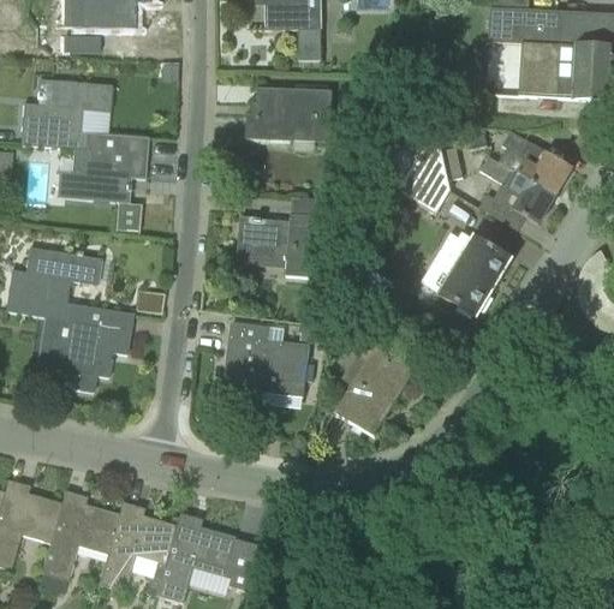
[(71,0),(71,25),(136,27),(136,1),(150,1),(150,0),(71,0)]
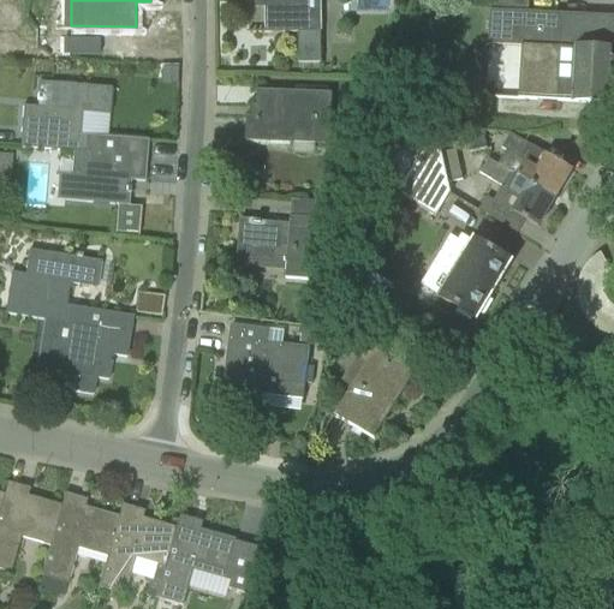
[(322,59),(321,28),(321,0),(266,0),(267,29),(298,29),(298,59),(322,59)]
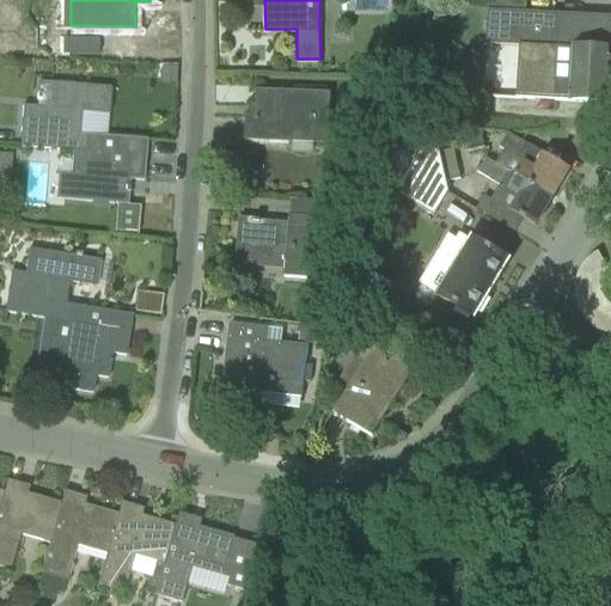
[(610,12),(527,7),(489,5),(487,41),(520,43),(574,46),(570,98),(610,101),(610,12)]
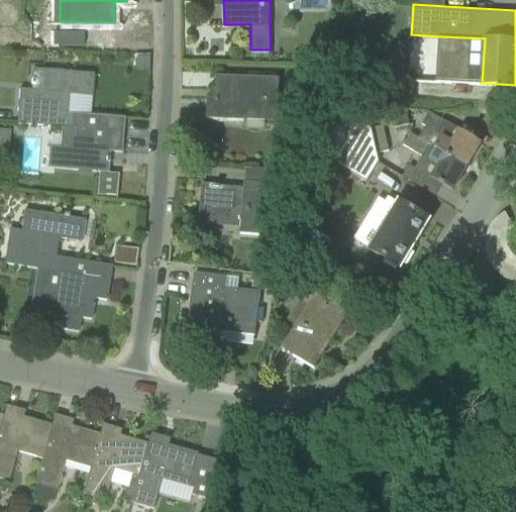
[(136,65),(149,65),(149,54),(136,53),(136,65)]
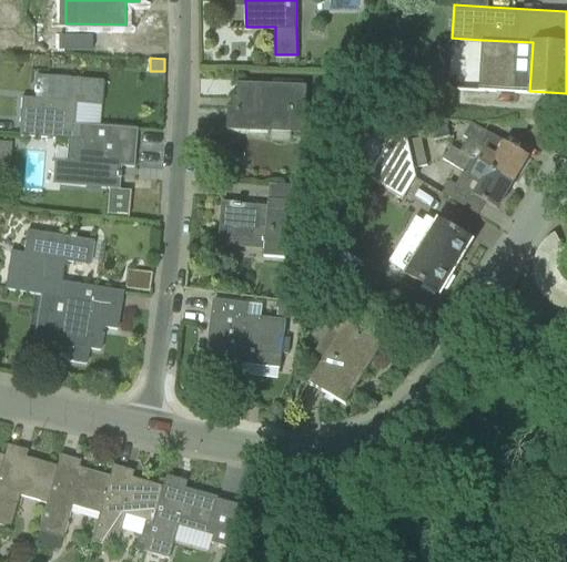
[(23,133),(77,138),(78,122),(73,122),(76,100),(94,101),(95,78),(37,72),(34,95),(22,94),(20,118),(24,119),(23,133)]
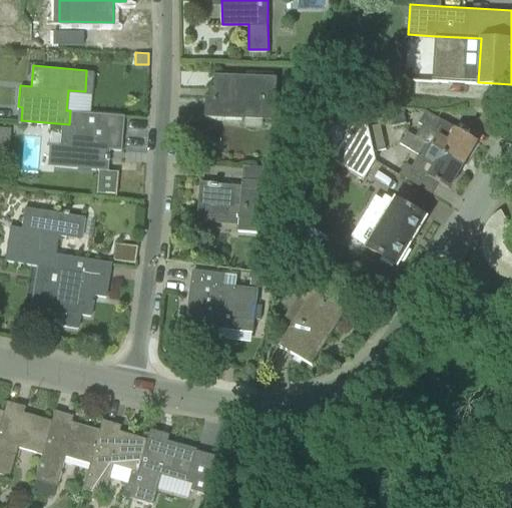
[(308,69),(307,82),(319,83),(320,70),(308,69)]
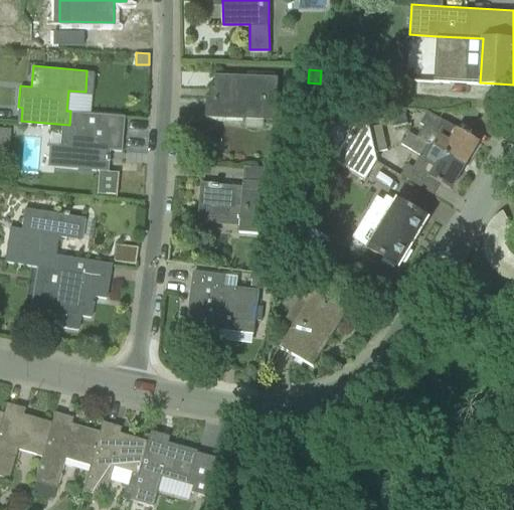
[(279,75),(217,73),(216,97),(208,96),(207,115),(277,118),(279,75)]
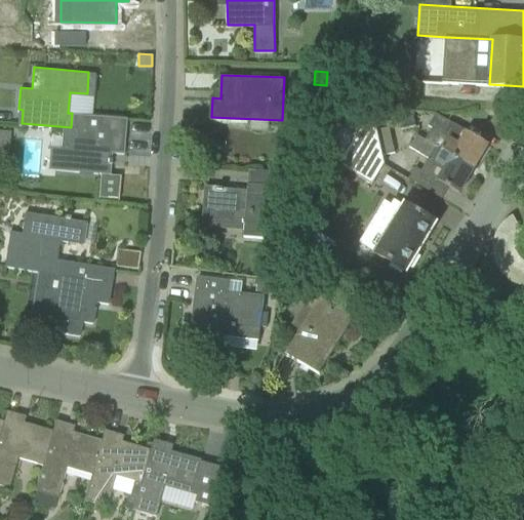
[(433,126),(427,136),(475,167),(489,143),(436,111),(429,124),(433,126)]
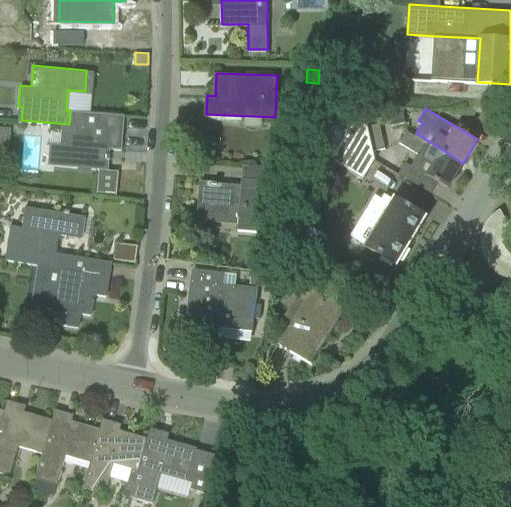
[(119,114),(70,110),(69,124),(73,124),(72,142),(55,141),(54,163),(107,168),(109,147),(120,148),(122,127),(118,126),(119,114)]
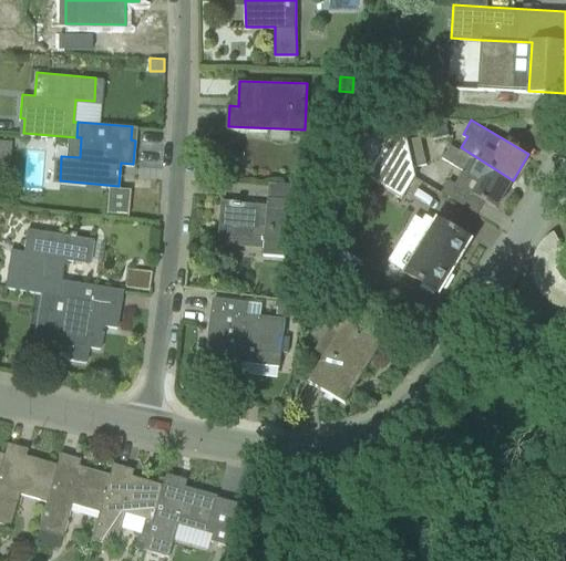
[(432,126),(433,132),(434,136),(449,133),(446,122),(432,126)]
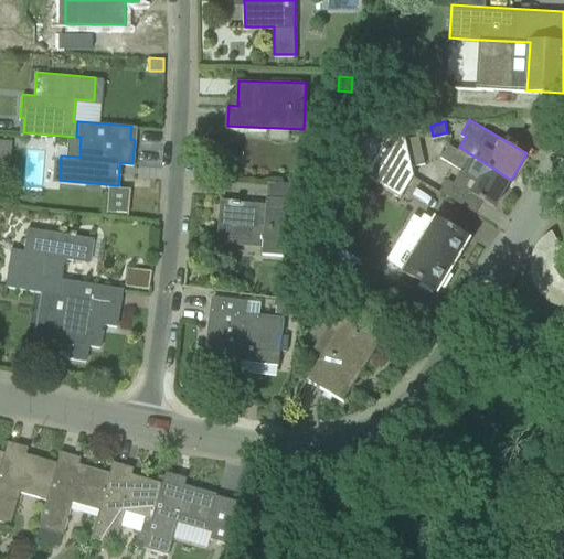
[(419,132),(406,136),(412,163),(426,160),(419,132)]
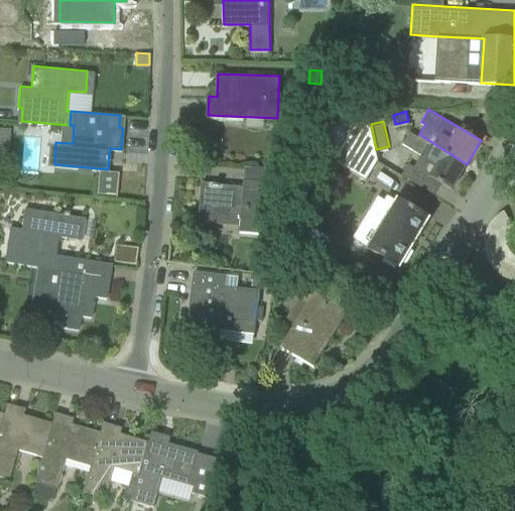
[(379,159),(376,149),(371,124),(371,122),(356,122),(335,156),(333,159),(367,179),(379,159)]
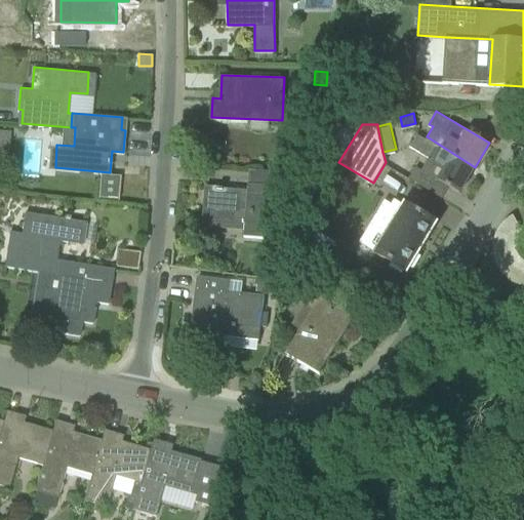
[(0,128),(0,141),(9,142),(10,129),(0,128)]
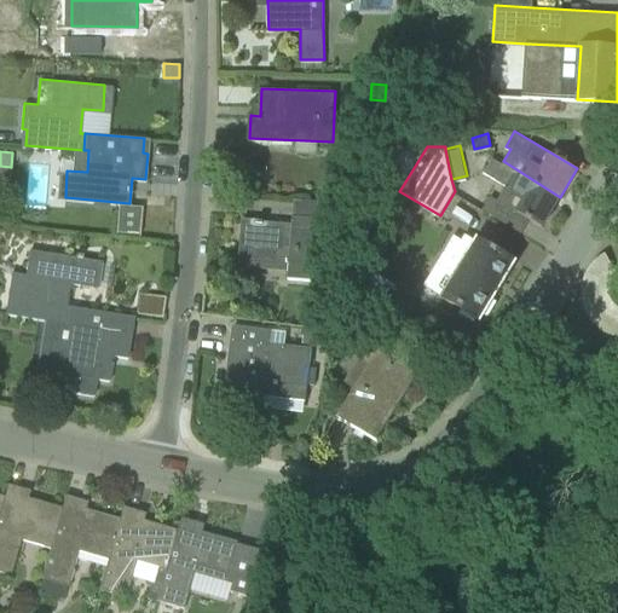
[(525,196),(518,209),(543,225),(560,197),(503,161),(503,162),(492,156),(484,171),(496,177),(496,178),(506,184),(525,196)]
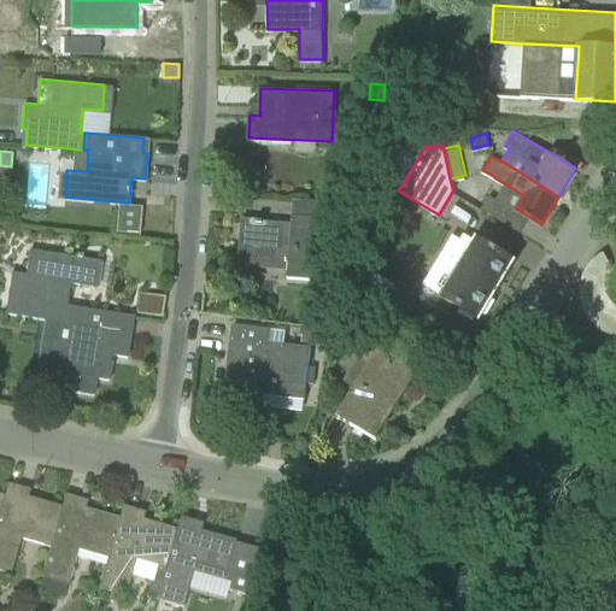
[(314,215),(292,213),(292,221),(242,217),(239,258),(288,263),(287,275),(310,277),(315,224),(342,227),(342,218),(344,201),(315,199),(314,215)]
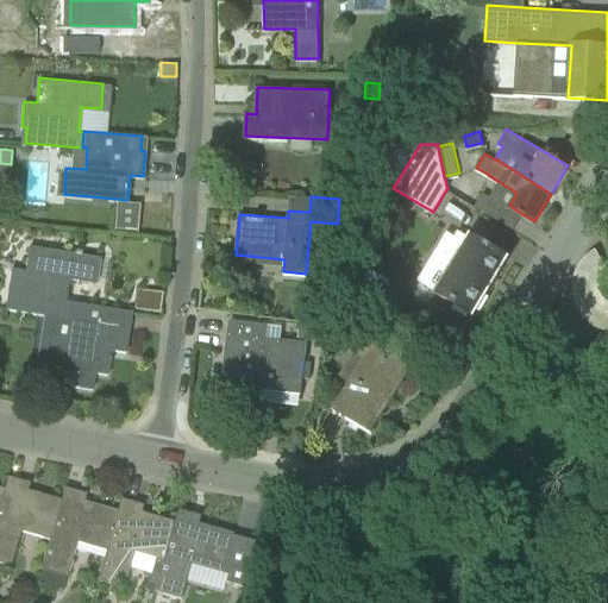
[(458,228),(447,246),(496,276),(497,274),(507,257),(508,256),(503,253),(506,251),(493,243),(490,246),(470,234),(469,236),(458,228)]
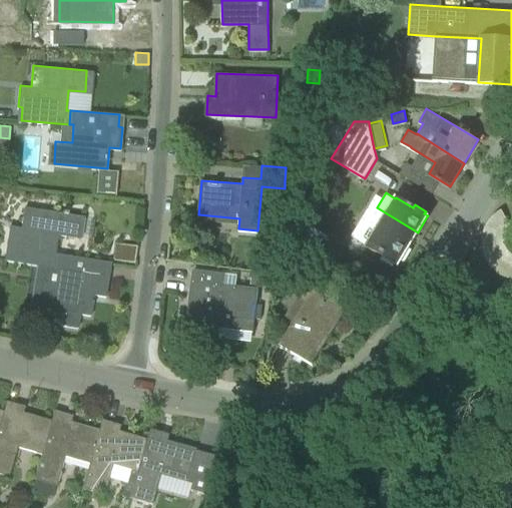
[(56,267),(58,252),(55,252),(58,232),(74,235),(77,213),(24,205),(21,226),(9,224),(4,259),(56,267)]
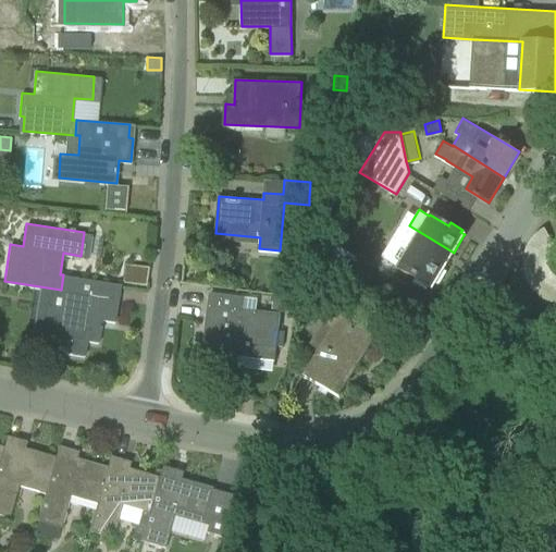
[(454,253),(409,225),(400,240),(410,246),(399,266),(398,267),(417,278),(415,280),(427,287),(429,284),(433,286),(433,285),(436,281),(439,282),(446,270),(443,269),(446,264),(447,265),(454,253)]
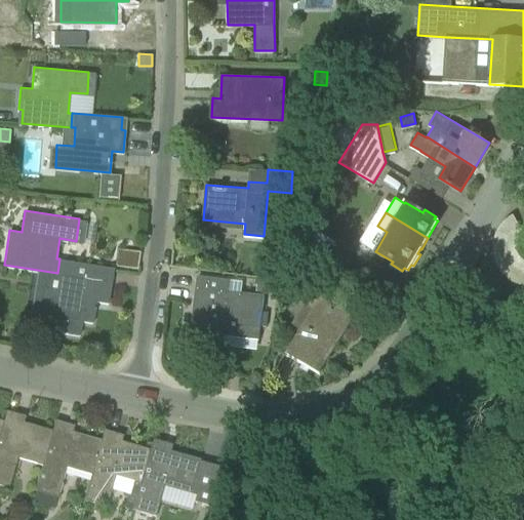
[(80,333),(82,320),(93,321),(96,301),(109,302),(112,280),(108,280),(110,267),(59,258),(57,273),(62,273),(59,289),(51,288),(50,291),(43,290),(38,313),(51,315),(49,329),(80,333)]
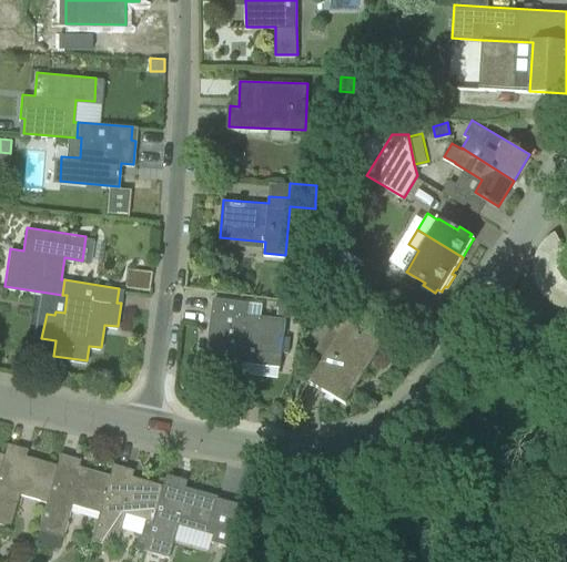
[(249,313),(250,300),(215,296),(208,356),(281,366),(283,353),(286,318),(249,313)]
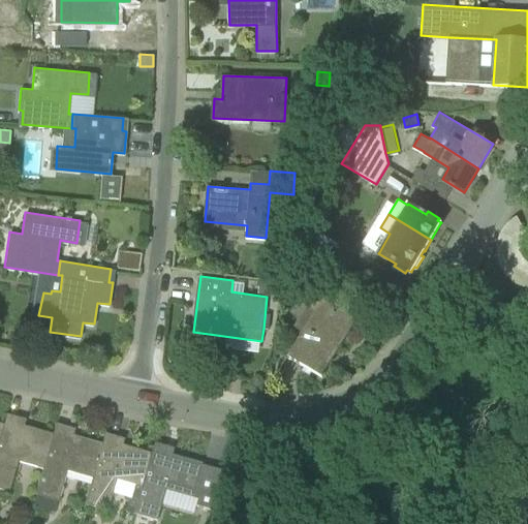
[(259,290),(279,293),(280,281),(260,279),(259,290)]
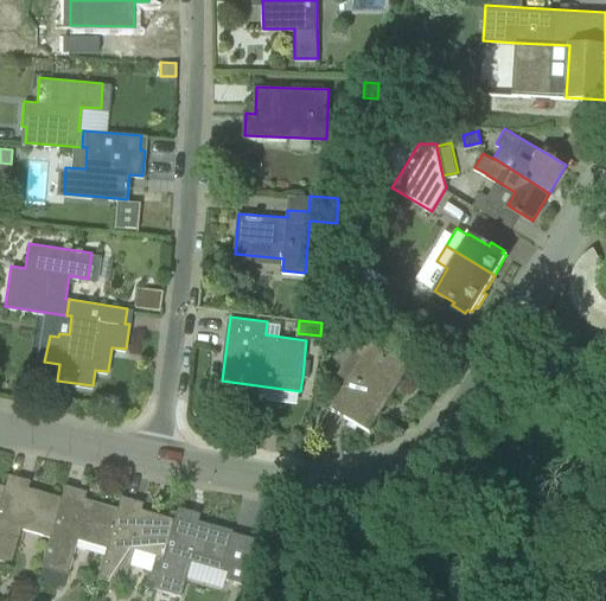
[(364,427),(404,363),(371,341),(369,346),(358,340),(338,373),(348,379),(331,406),(351,419),(358,423),(364,427)]
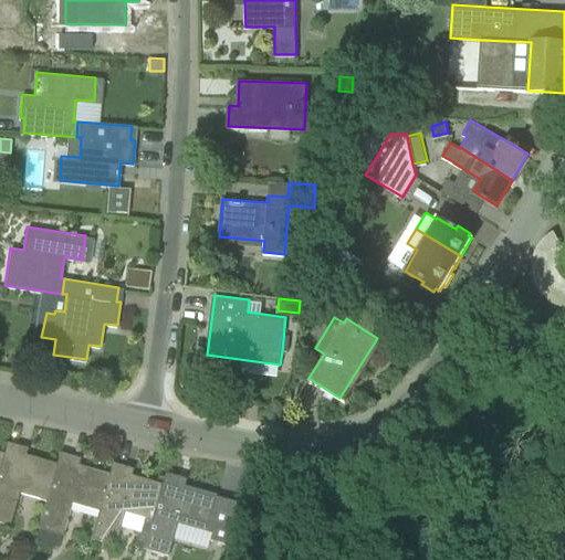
[(270,397),(270,408),(280,408),(280,397),(270,397)]
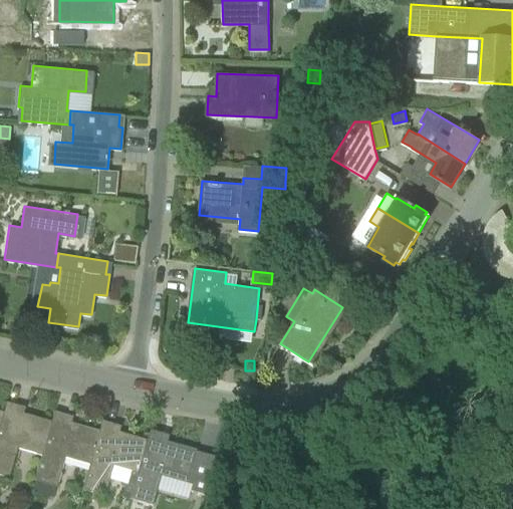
[(33,449),(42,452),(51,419),(16,409),(18,404),(6,400),(4,409),(0,423),(0,472),(8,475),(19,439),(35,443),(33,449)]
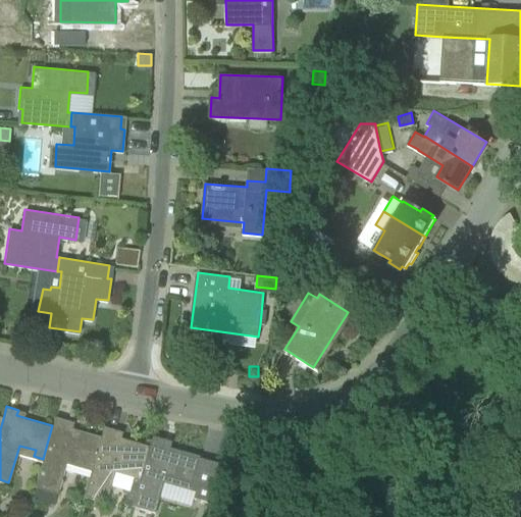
[(65,425),(67,419),(55,415),(52,425),(43,459),(36,484),(33,498),(54,504),(57,490),(58,492),(64,467),(90,475),(92,469),(91,469),(101,435),(65,425)]
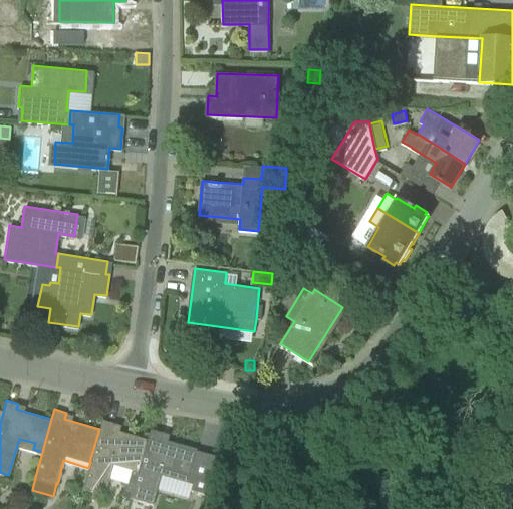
[(131,496),(147,438),(112,428),(113,422),(102,419),(99,429),(89,462),(90,462),(88,468),(82,487),(104,493),(114,457),(131,462),(121,493),(131,496)]
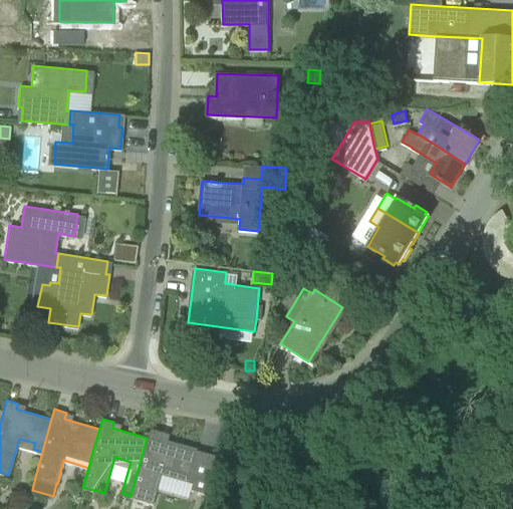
[(178,479),(186,482),(196,448),(160,437),(162,432),(150,428),(147,438),(131,496),(152,502),(163,467),(180,472),(178,479)]
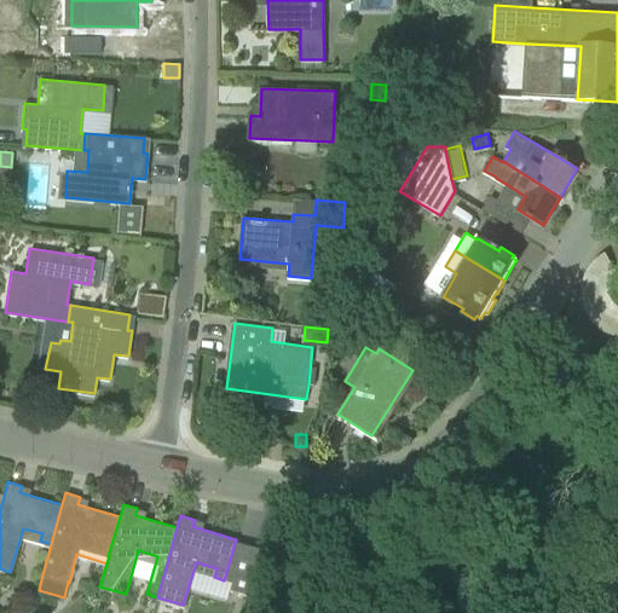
[(253,577),(240,573),(231,602),(244,606),(253,577)]
